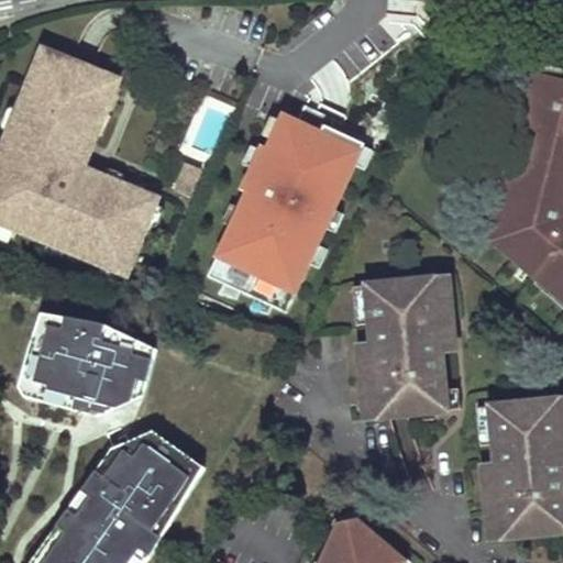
[(80,77),(85,67),(41,50),(0,151),(0,156),(8,159),(0,179),(0,222),(32,236),(34,231),(123,266),(135,235),(141,238),(156,198),(76,166),(89,133),(86,132),(95,111),(98,112),(108,88),(80,77)]
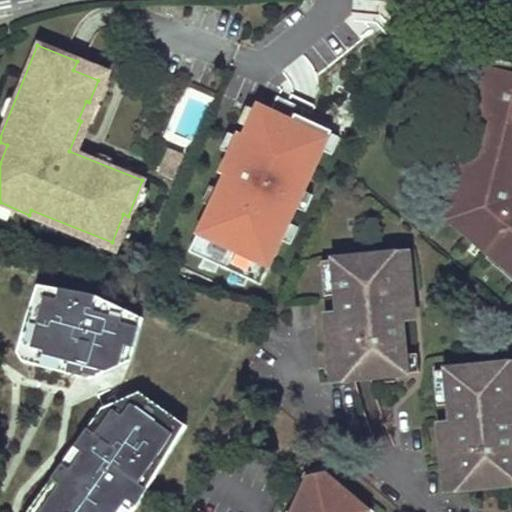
[(511,69),(485,63),(444,217),(511,275),(511,69)]
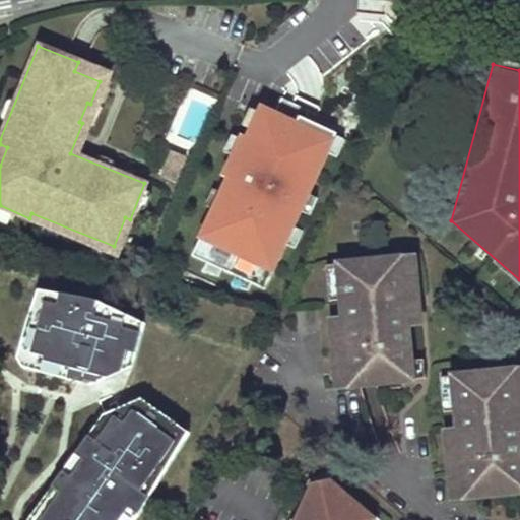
[(293,93),(288,102),(306,110),(313,113),(317,105),(293,93)]
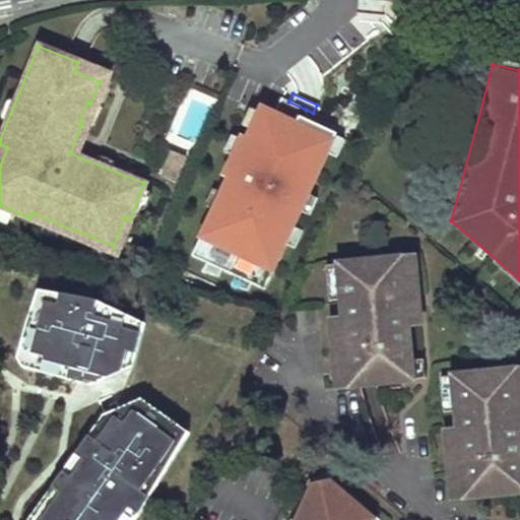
[(281,117),(288,102),(277,96),(271,112),(281,117)]
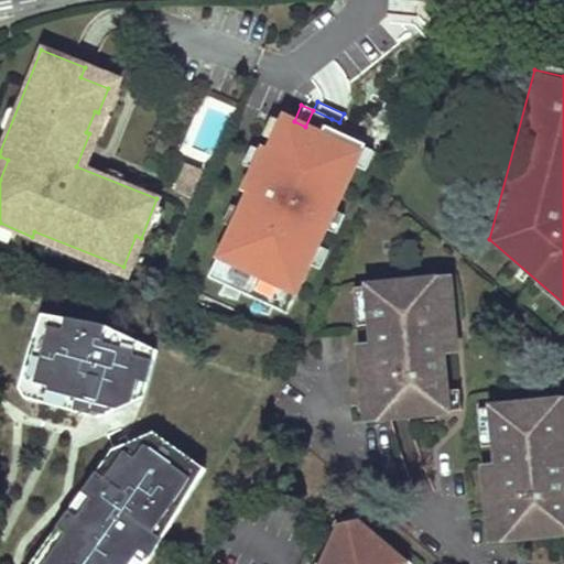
[(271,306),(286,313),(308,263),(316,245),(324,228),(333,208),(353,164),(360,145),(361,143),(327,128),(332,119),(313,110),(305,127),(294,121),(280,116),(264,151),(259,149),(240,191),(246,193),(208,279),(223,285),(240,293),(255,300),(271,306)]
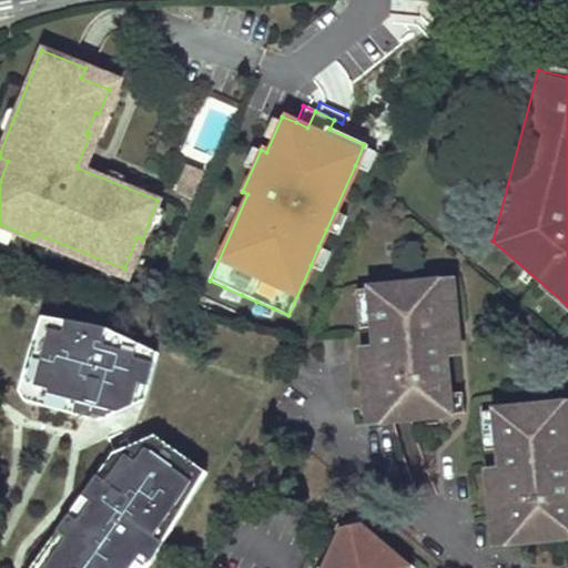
[(373,150),(363,146),(355,165),(364,170),(373,150)]
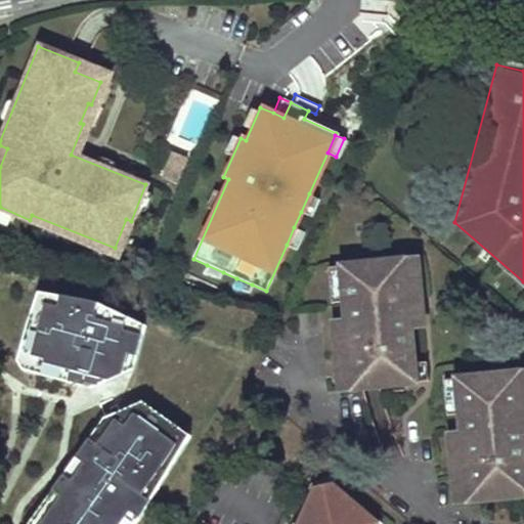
[(176,180),(185,158),(170,151),(161,174),(176,180)]
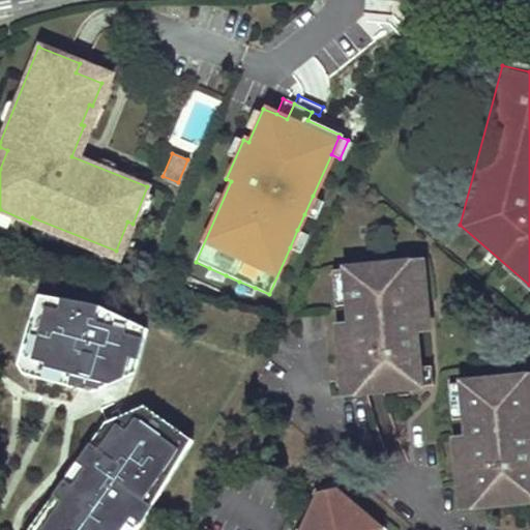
[(313,196),(304,214),(314,217),(322,200),(313,196)]
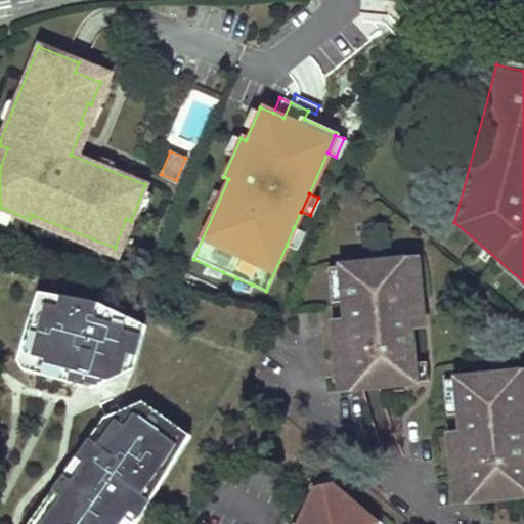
[(294,227),(287,245),(295,249),(303,230),(294,227)]
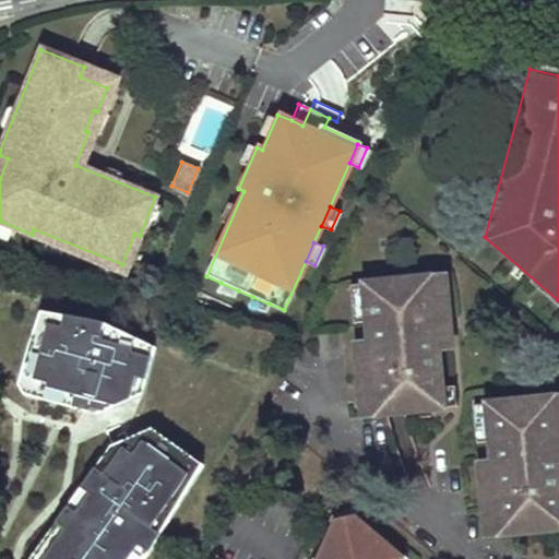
[(235,297),(238,290),(221,283),(216,293),(235,297)]
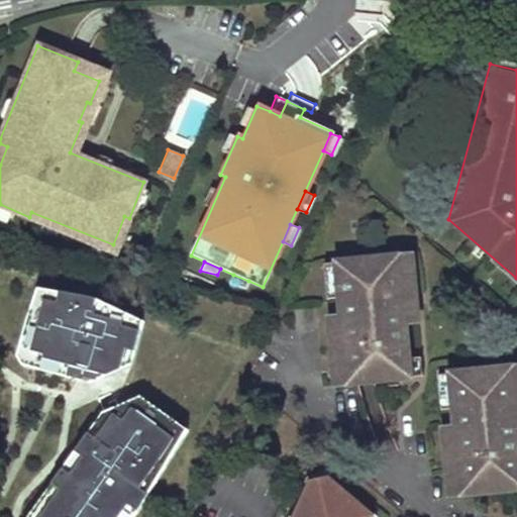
[(413,263),(398,265),(404,335),(419,334),(413,263)]
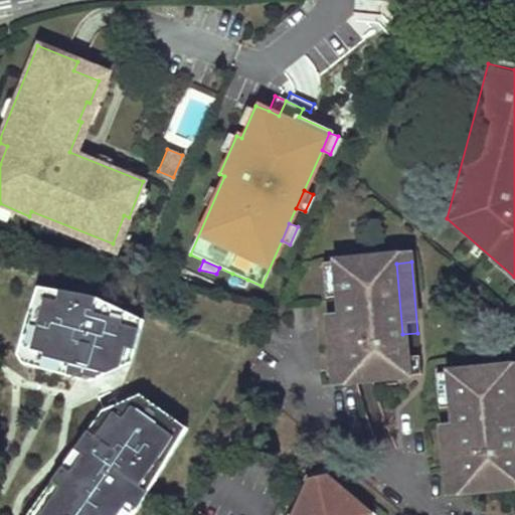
[(396,264),(338,269),(341,305),(343,322),(349,389),(406,384),(405,364),(402,334),(396,264)]
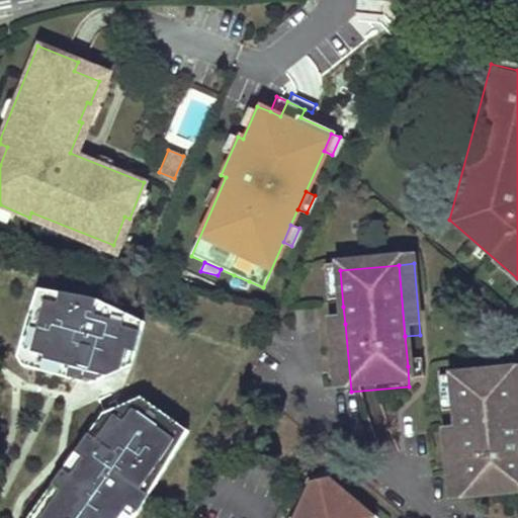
[(343,307),(340,270),(326,271),(329,308),(343,307)]
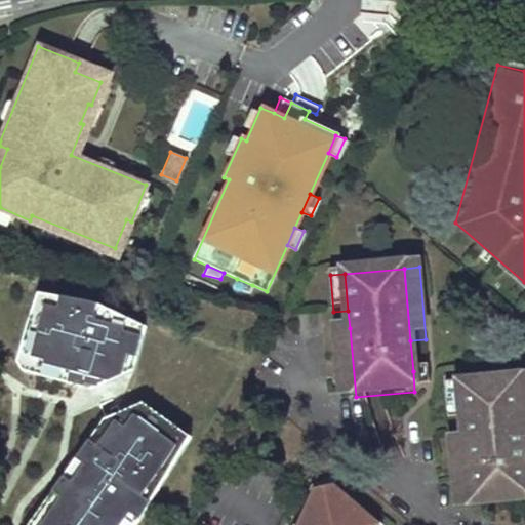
[(249,292),(252,285),(237,279),(233,288),(249,292)]
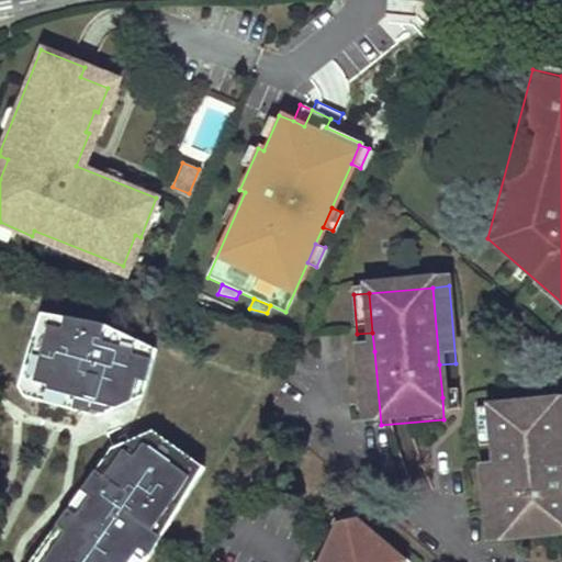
[(93,317),(41,307),(15,386),(23,397),(98,414),(141,394),(153,348),(93,317)]
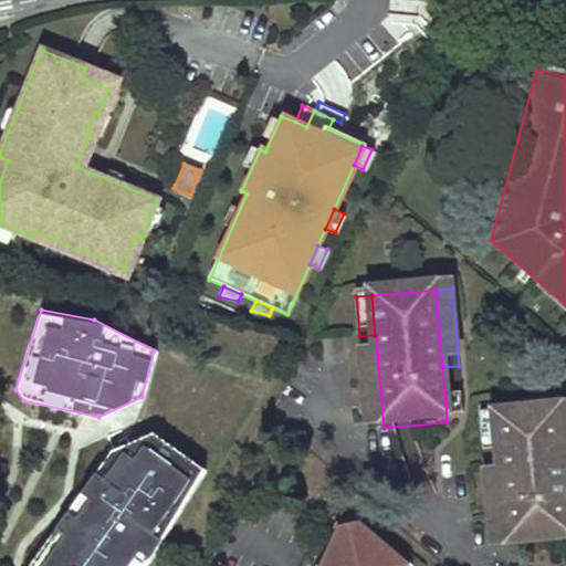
[(367,430),(384,428),(377,354),(360,355),(367,430)]
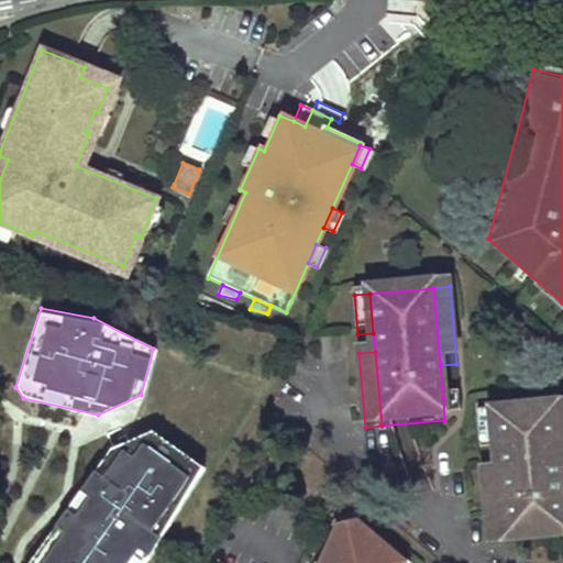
[(443,398),(444,420),(461,418),(459,397),(443,398)]
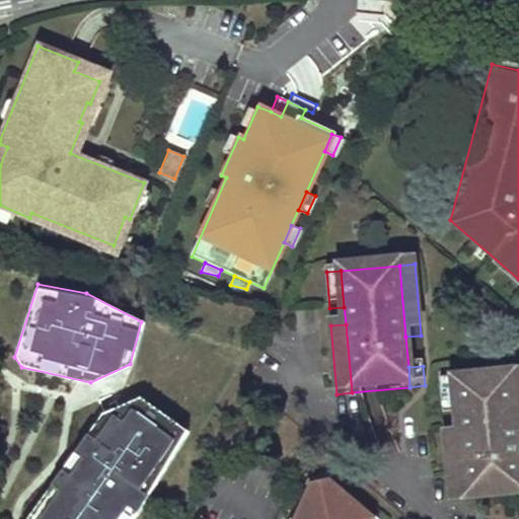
[(513,377),(452,382),(455,418),(457,436),(463,503),(518,498),(518,450),(518,446),(513,377)]
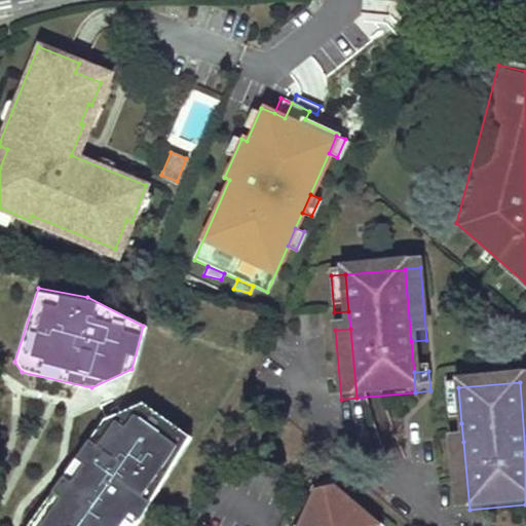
[(461,423),(458,387),(446,388),(448,424),(461,423)]
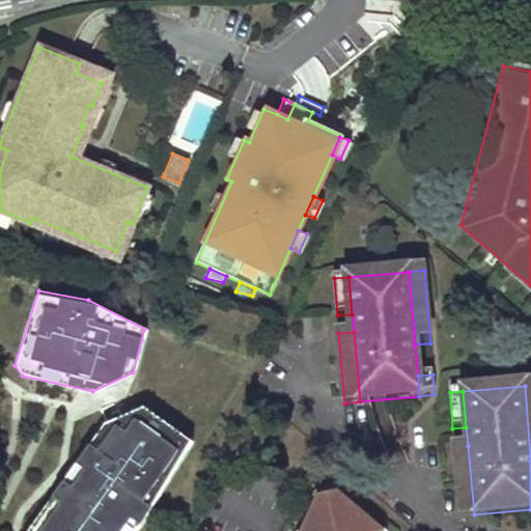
[(188,442),(141,409),(104,424),(28,530),(132,530),(142,520),(188,442)]
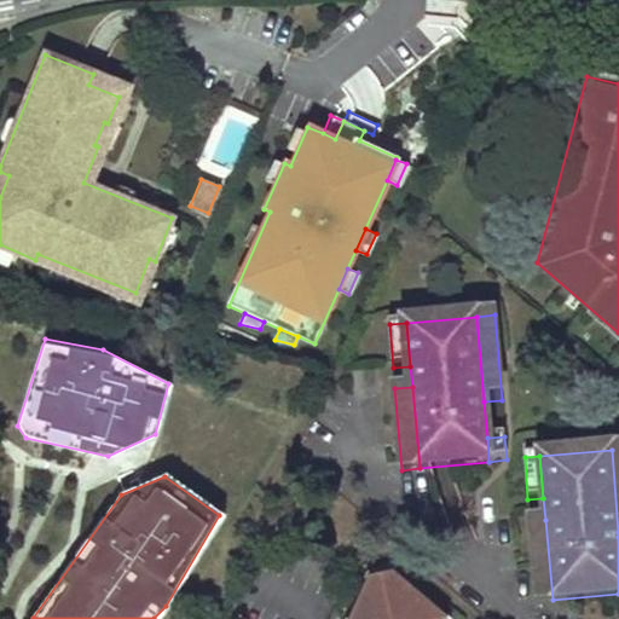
[(537,602),(553,600),(545,520),(530,521),(537,602)]
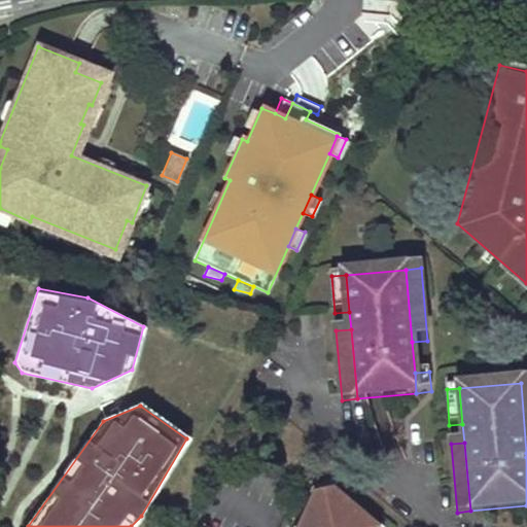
[(312,490),(295,526),(374,526),(375,525),(330,487),(312,490)]
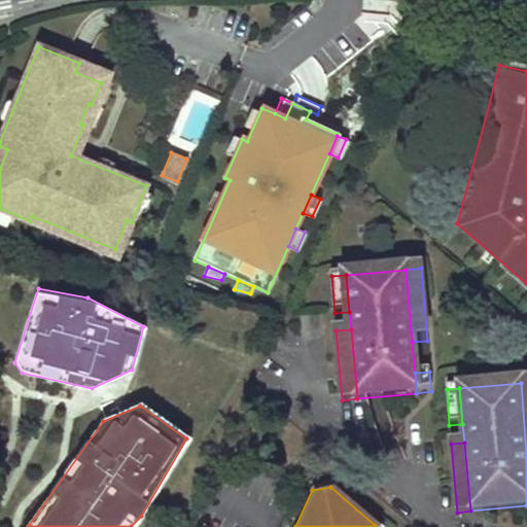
All buildings are outlined.
